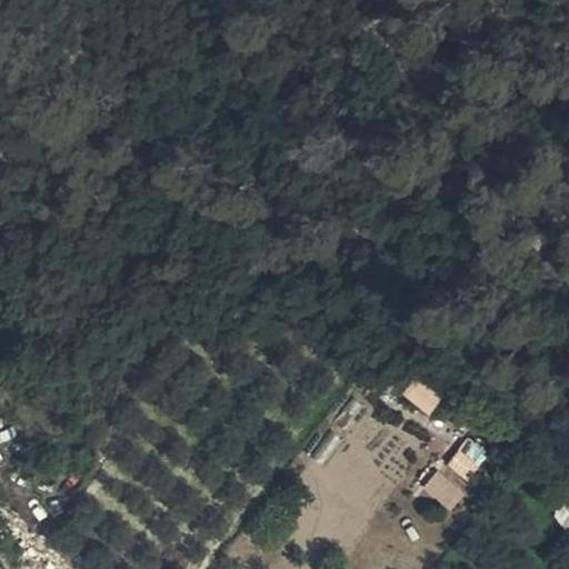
[(316,268),(331,273),(338,259),(323,252),(316,268)]
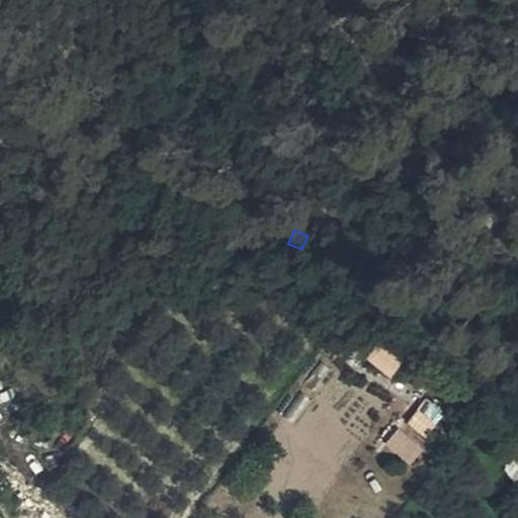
[(377,354),(395,331),(383,323),(367,347),(377,354)]
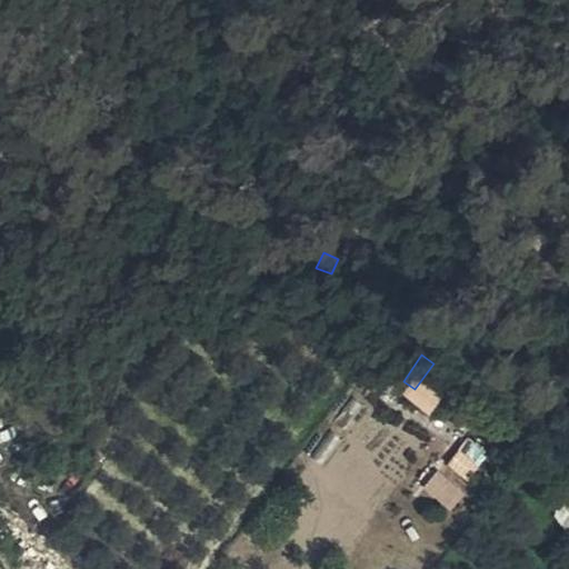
[(0,442),(10,439),(1,417),(0,417),(0,442)]
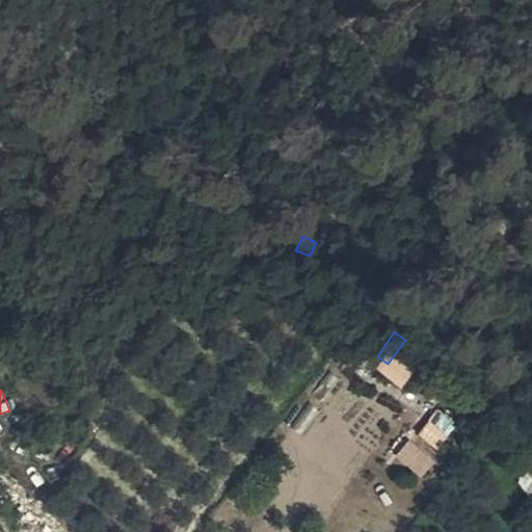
[(418,433),(437,448),(455,424),(435,409),(418,433)]
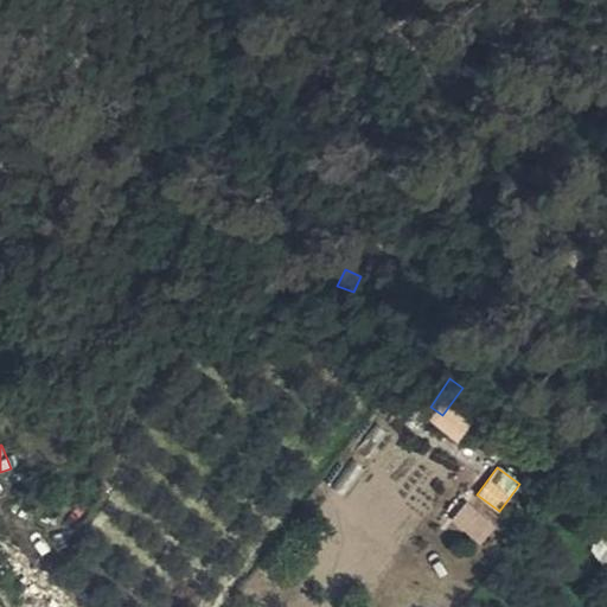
[(451,518),(477,545),(494,529),(468,502),(451,518)]
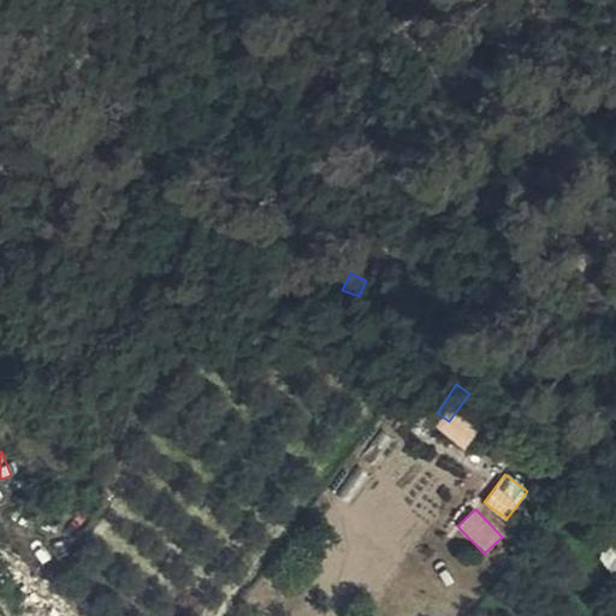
[(615,546),(602,550),(608,572),(615,568),(615,546)]
